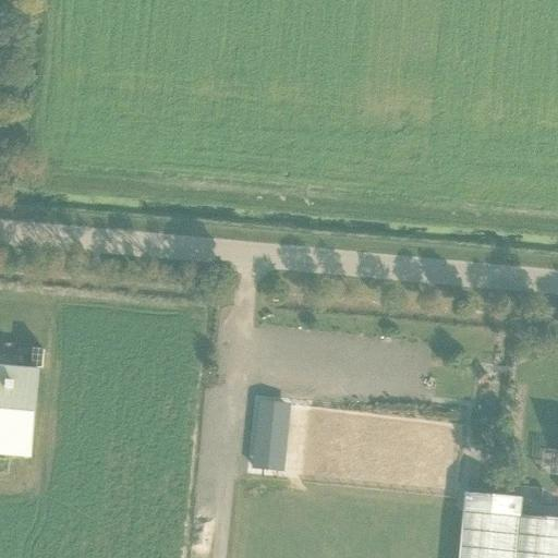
[(40,371),(0,367),(0,456),(33,459),(40,371)]
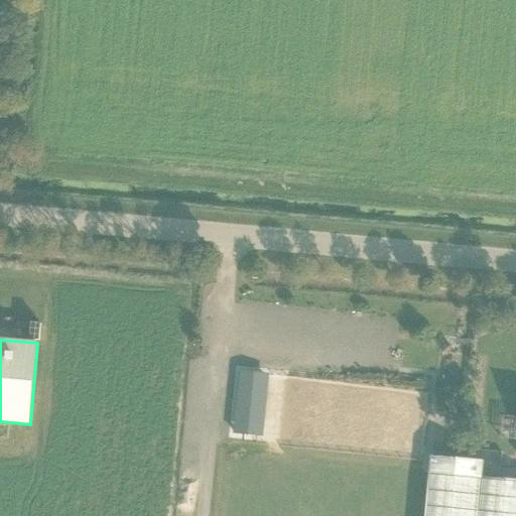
[(225,382),(239,383),(239,365),(225,365),(225,382)]
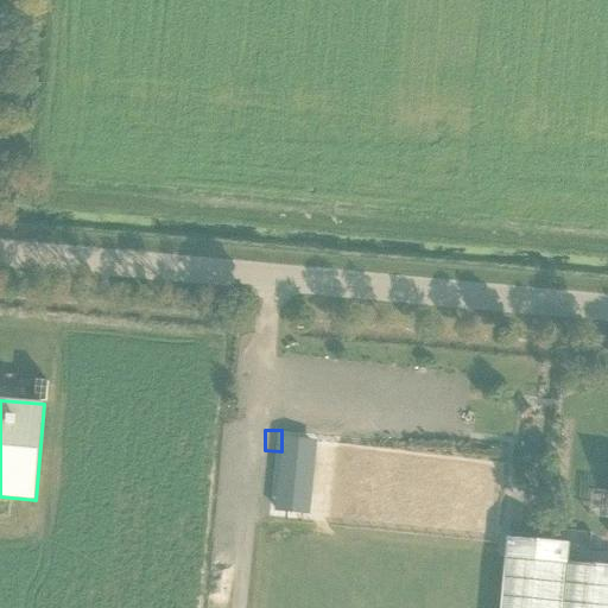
[(280,479),(277,507),(279,507),(306,510),(314,441),(284,437),(280,479)]
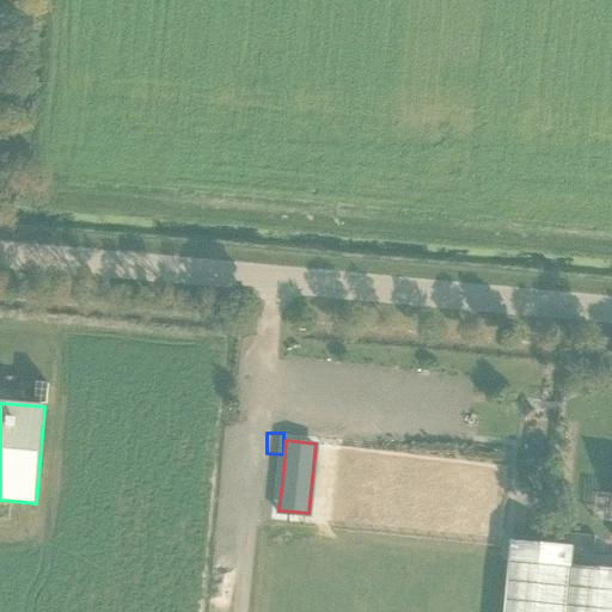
[(405,461),(404,513),(435,514),(436,461),(405,461)]
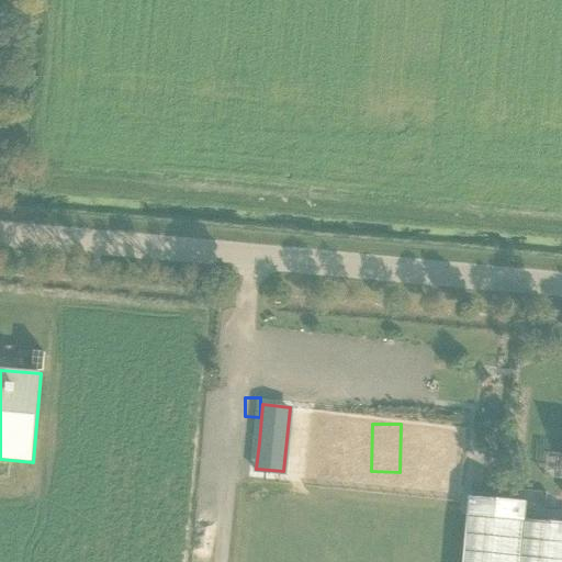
[(431,429),(429,465),(450,467),(452,430),(431,429)]
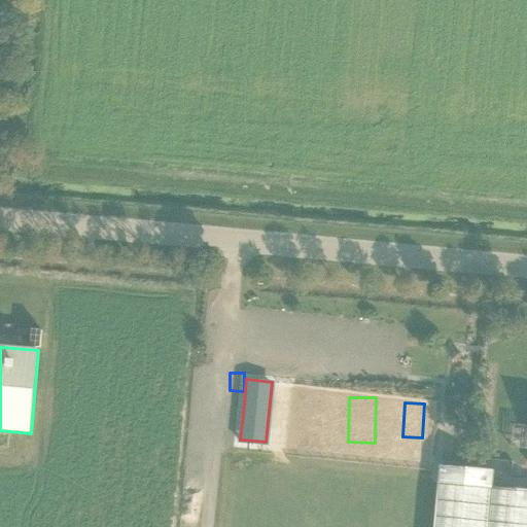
[(526,526),(526,490),(492,488),(494,470),(441,466),(434,526),(526,526)]
